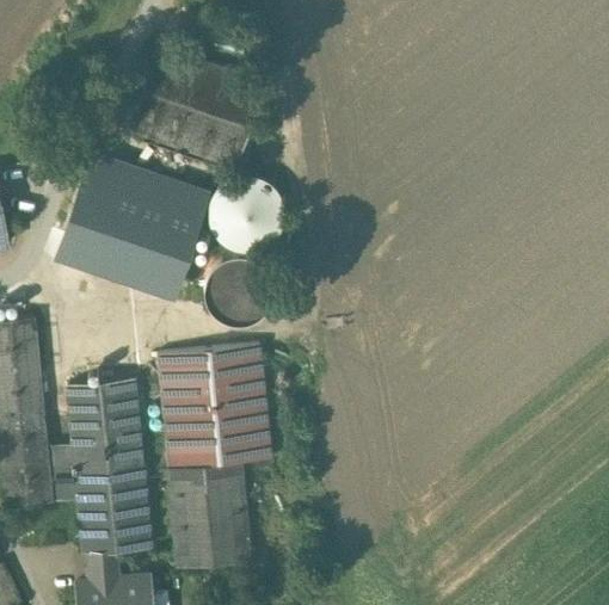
[(160,50),(131,131),(238,167),(265,86),(160,50)]
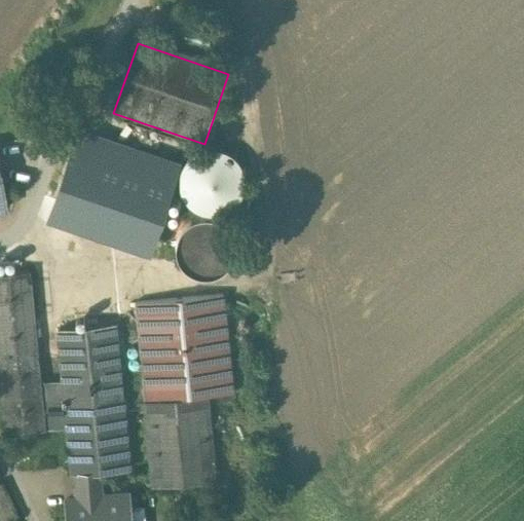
[(66,209),(109,223),(113,210),(162,226),(180,175),(78,141),(57,206),(66,209)]
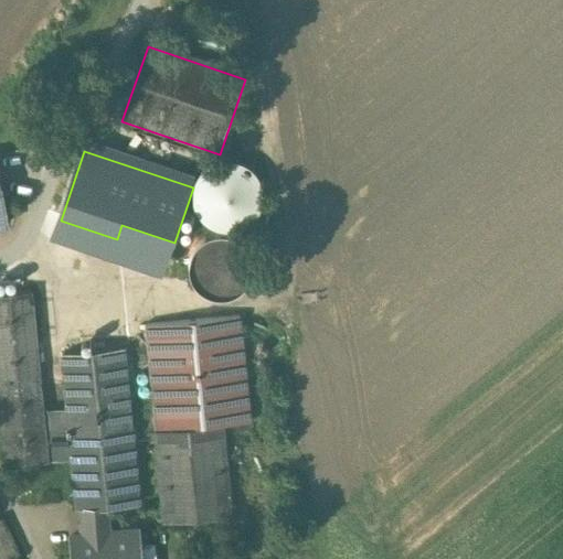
[(195,203),(197,210),(200,216),(203,222),(209,226),(214,230),(220,233),(226,234),(234,234),(241,233),(246,229),(252,226),(257,221),(261,215),(263,210),(265,202),(264,195),(263,189),(261,183),(256,178),(252,172),(246,169),(240,167),(233,164),(226,164),(220,167),(213,169),(208,173),(203,178),(199,183),(197,190),(195,196),(195,203)]
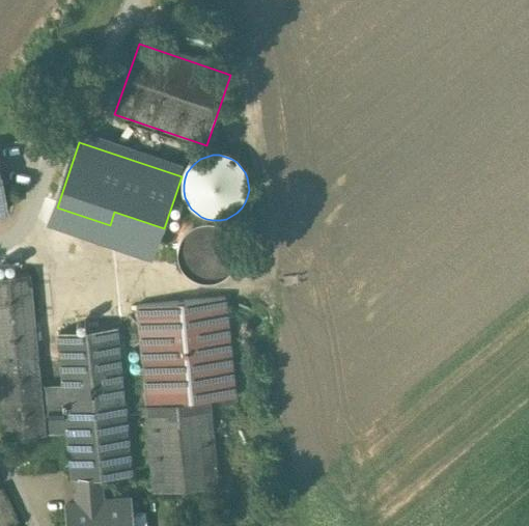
[(0,164),(0,215),(9,214),(0,164)]
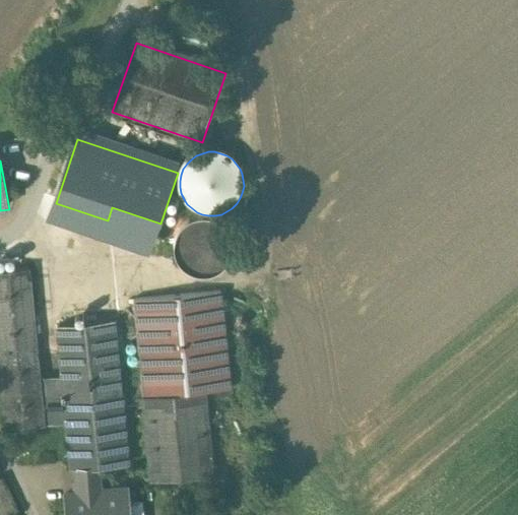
[(52,213),(56,214),(58,212),(61,210),(64,209),(65,206),(56,203),(52,213)]
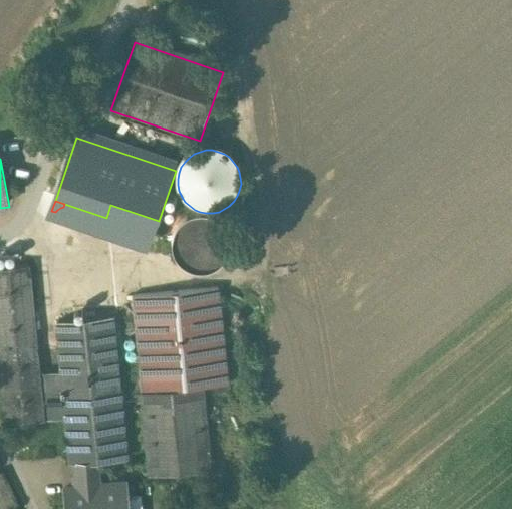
[(57,210),(55,212),(54,215),(53,218),(53,222),(54,225),(56,227),(58,229),(61,231),(64,231),(68,231),(71,230),(73,228),(75,226),(77,223),(77,220),(77,217),(76,214),(74,211),(72,209),(69,208),(66,207),(63,207),(60,208),(57,210)]
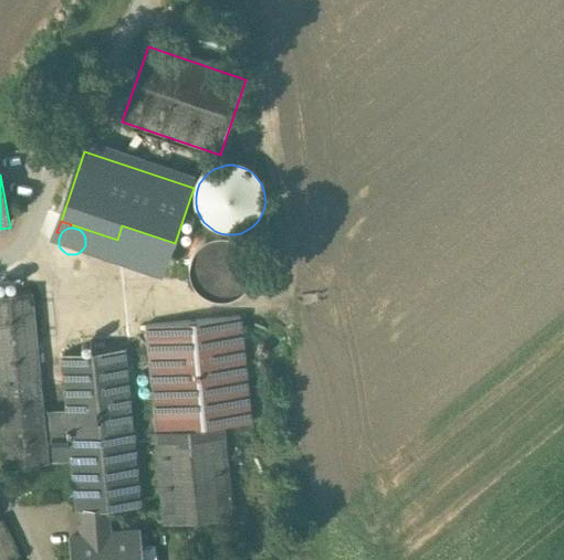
[(211,241),(204,245),(198,251),(194,256),(191,264),(190,272),(191,280),(195,287),(199,293),(205,298),(212,302),(219,304),(227,303),(235,302),(241,297),(248,293),(251,286),(254,278),(256,271),(254,263),(251,256),(247,250),(241,244),(233,241),(226,240),(218,240),(211,241)]
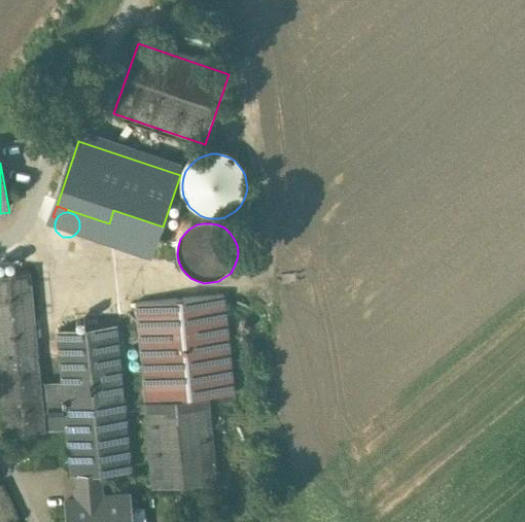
[(30,276),(0,279),(0,383),(1,383),(6,439),(46,435),(42,388),(30,276)]
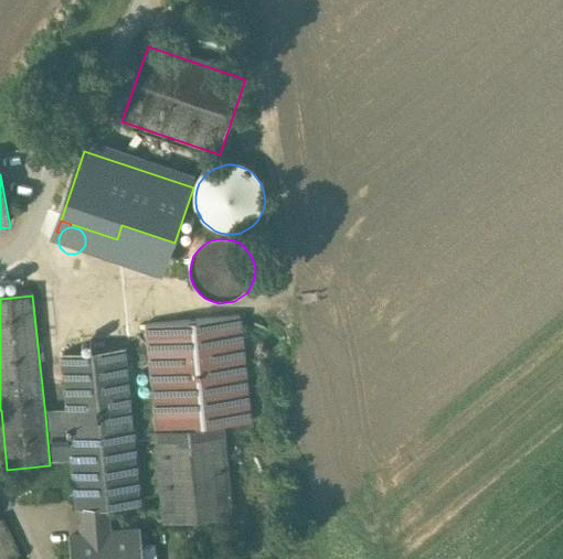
[(242,320),(148,330),(158,436),(224,429),(253,426),(242,320)]
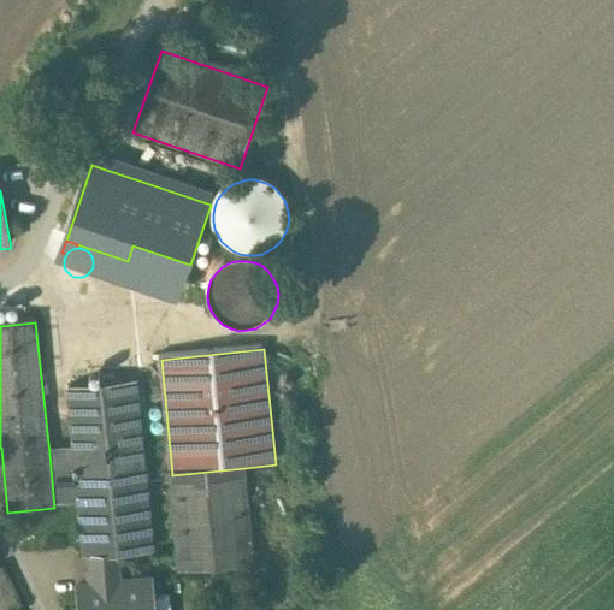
[(136,385),(70,392),(76,451),(81,505),(86,561),(93,560),(118,557),(152,555),(136,385)]
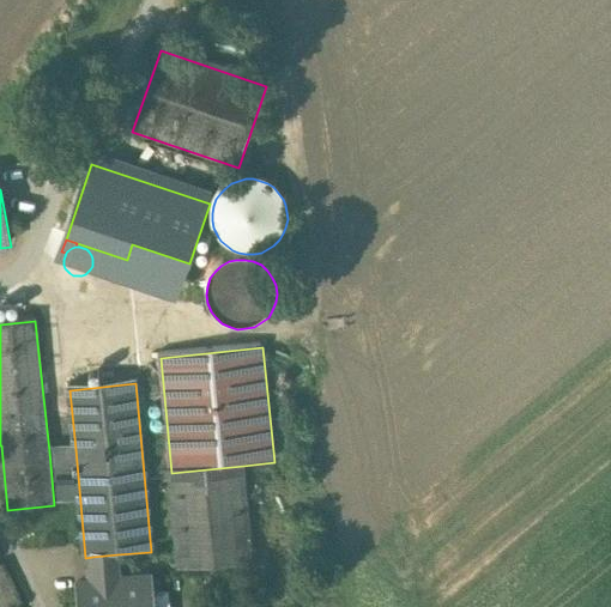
[(76,449),(49,451),(54,505),(80,503),(76,449)]
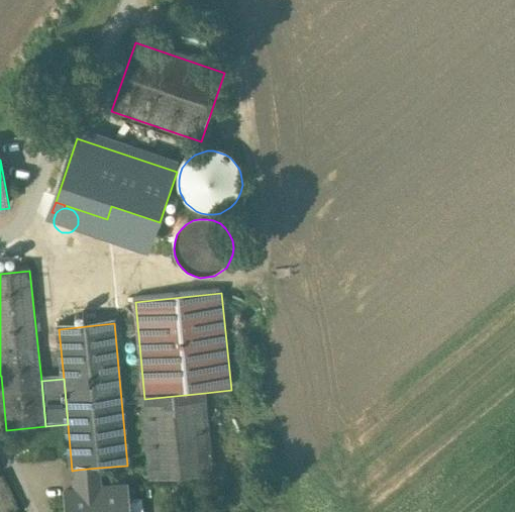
[(205,393),(144,399),(152,482),(212,476),(205,393)]
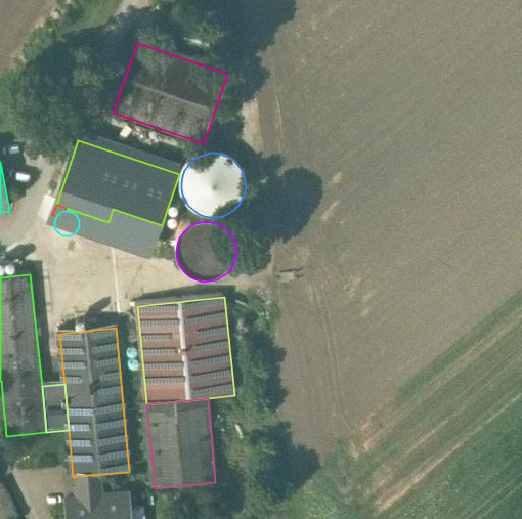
[(81,501),(68,502),(69,518),(130,518),(128,495),(102,499),(100,474),(79,476),(81,501)]
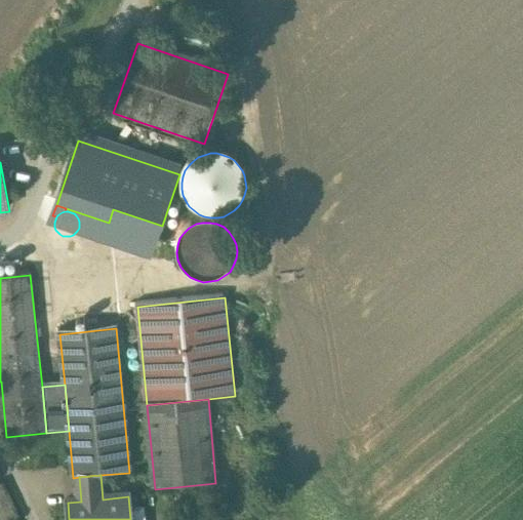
[(3,486),(0,486),(0,519),(18,519),(3,486)]
